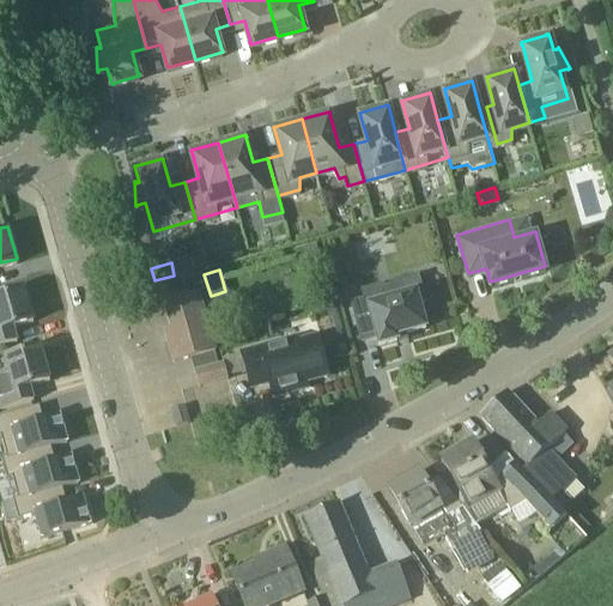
[(417,273),(392,279),(383,283),(383,280),(360,286),(363,296),(352,300),(362,337),(376,333),(378,341),(398,337),(396,333),(406,329),(425,325),(422,309),(419,301),(424,298),(417,273)]
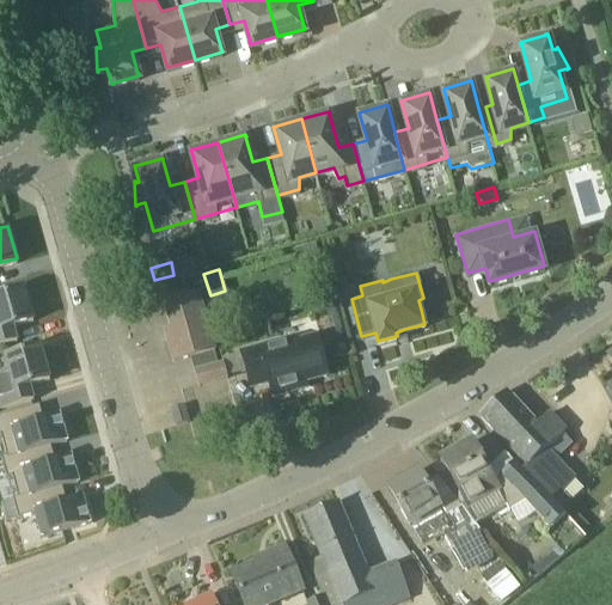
[(0,342),(18,337),(14,322),(34,317),(24,285),(0,291),(0,342)]
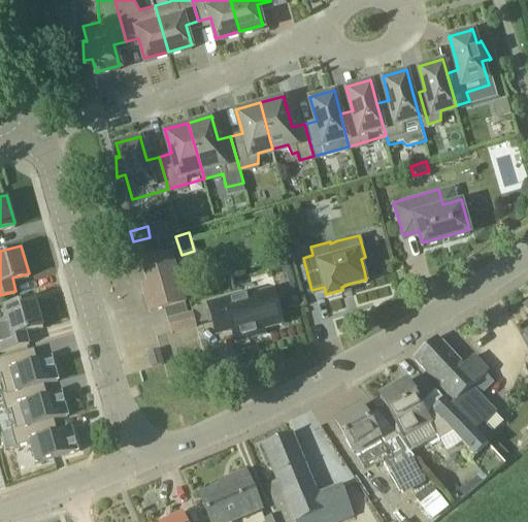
[(185,297),(171,247),(140,256),(149,285),(143,286),(150,308),(172,302),(175,314),(167,316),(171,329),(195,322),(192,310),(188,311),(184,297),(185,297)]
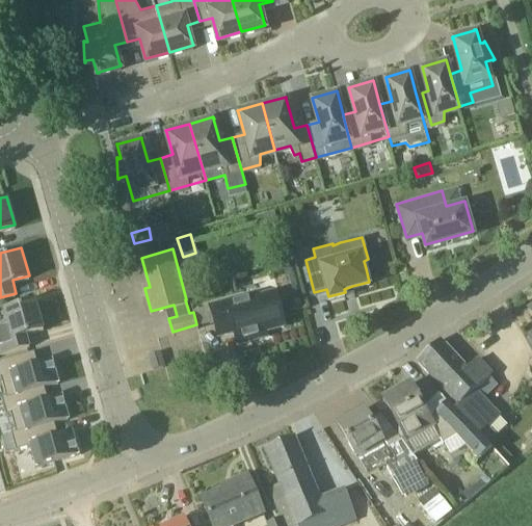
[(297,285),(293,287),(295,295),(284,298),(286,306),(301,301),(297,285)]
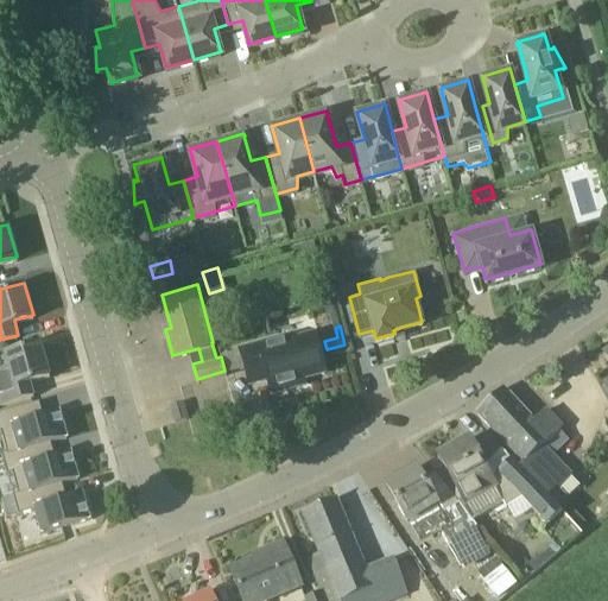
[(314,329),(278,340),(277,335),(239,346),(249,380),(267,375),(271,390),(291,384),(290,379),(324,369),(314,329)]
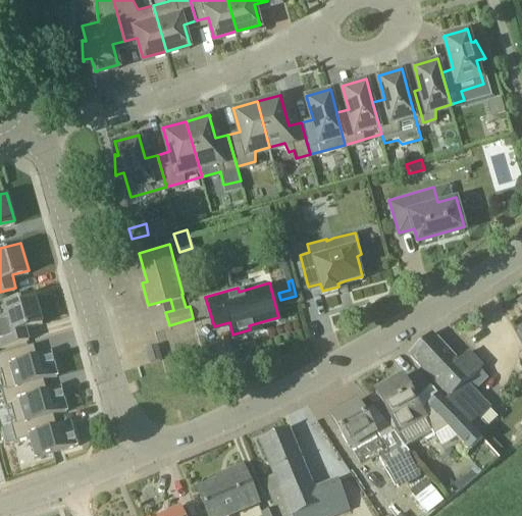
[(24,324),(42,320),(35,293),(3,302),(6,312),(0,314),(0,345),(29,338),(29,337),(24,324)]
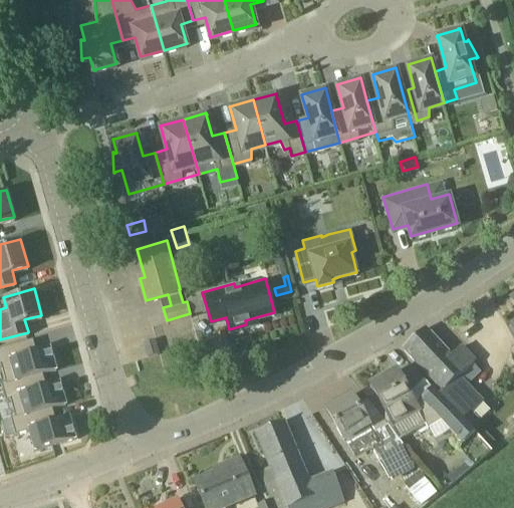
[(438,391),(436,393),(461,420),(483,398),(460,372),(476,358),(461,342),(451,352),(426,325),(402,345),(441,388),(438,391)]
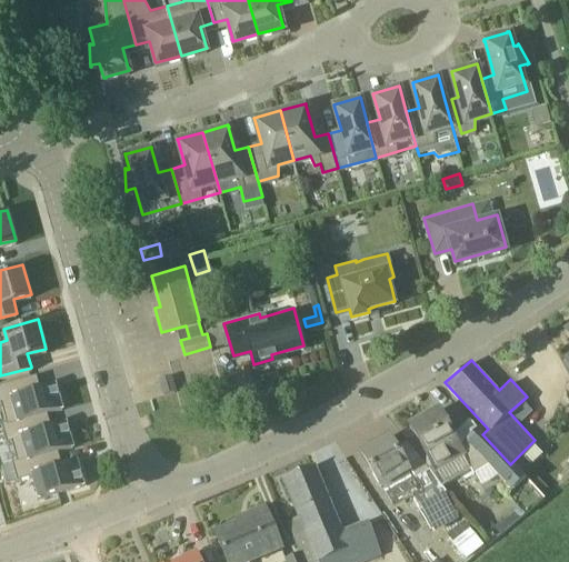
[(170,372),(159,375),(163,391),(175,388),(170,372)]
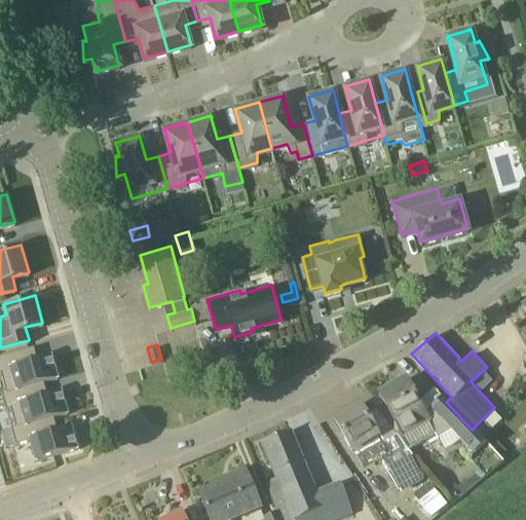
[(33,345),(0,354),(0,369),(8,367),(13,385),(14,386),(42,378),(57,374),(50,353),(36,357),(33,345)]
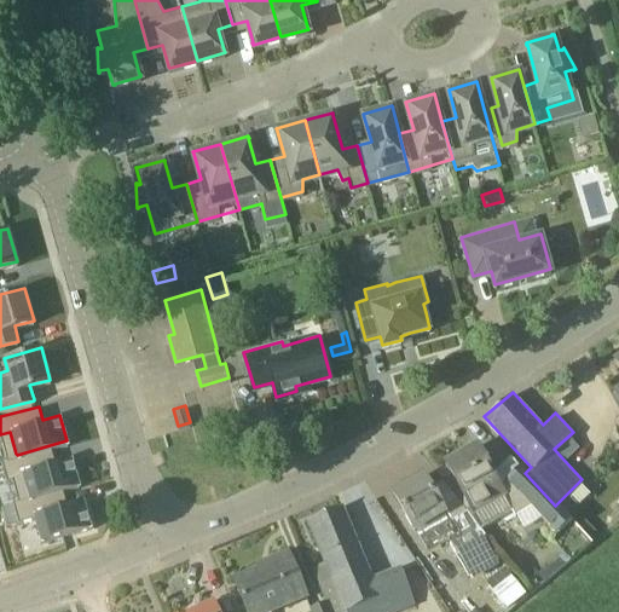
[(478,443),(445,461),(473,511),(504,492),(515,512),(531,504),(545,519),(541,524),(572,554),(590,541),(555,506),(525,473),(527,471),(521,463),(498,483),(478,443)]
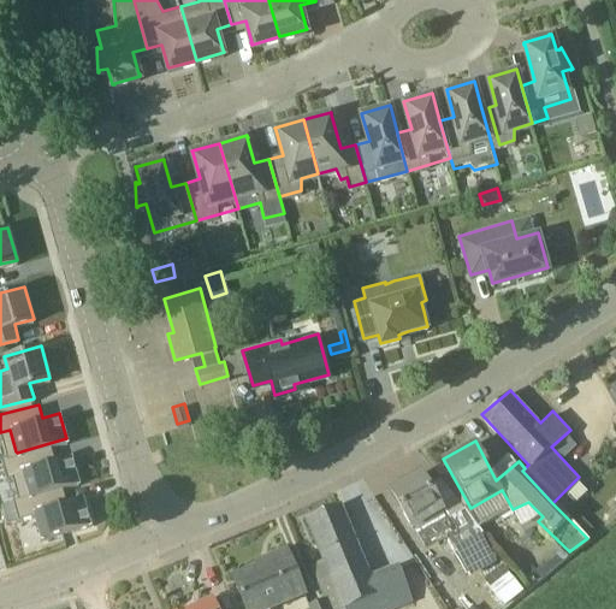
[(16,451),(0,455),(0,459),(6,477),(22,472),(28,494),(28,495),(63,484),(78,479),(71,454),(54,459),(49,443),(17,453),(16,451)]
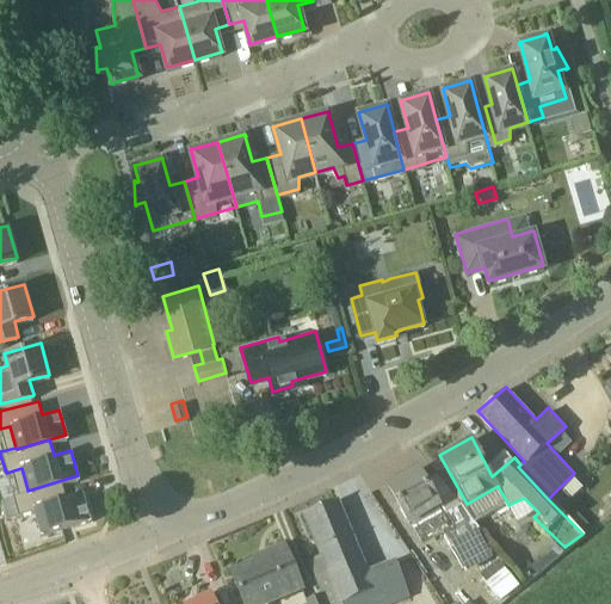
[(461,501),(443,511),(418,467),(388,484),(408,519),(409,518),(423,542),(443,530),(462,565),(492,548),(481,529),(482,528),(461,501)]
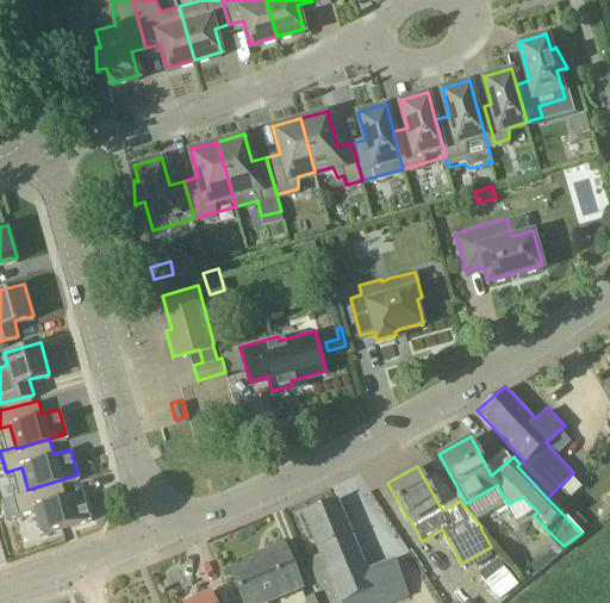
[(27,489),(12,492),(18,513),(33,508),(41,532),(89,517),(82,490),(66,495),(62,479),(27,490),(27,489)]
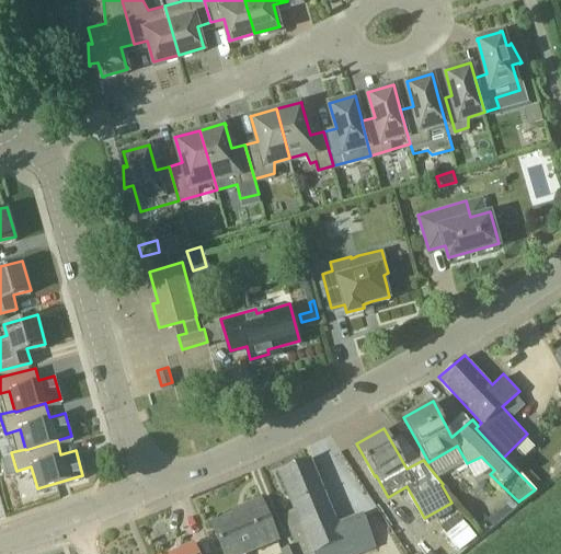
[(350,553),(377,543),(374,537),(363,510),(338,520),(325,493),(309,456),(279,469),(295,506),(284,511),(293,533),(295,532),(305,553),(306,553),(313,551),(315,553),(350,553)]
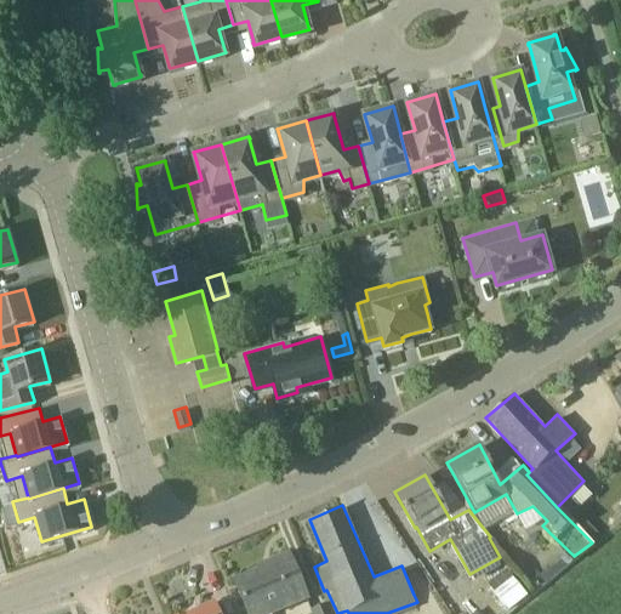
[(306,593),(289,551),(269,558),(272,562),(235,578),(250,613),(272,613),(271,608),(306,593)]
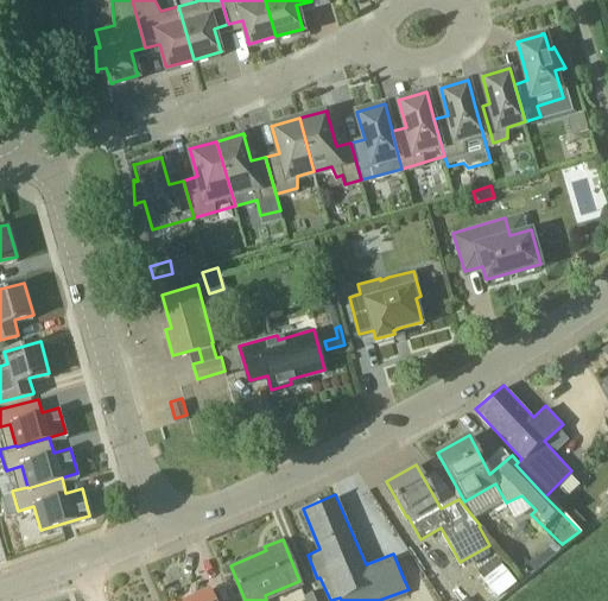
[(548,543),(553,550),(558,545),(553,539),(548,543)]
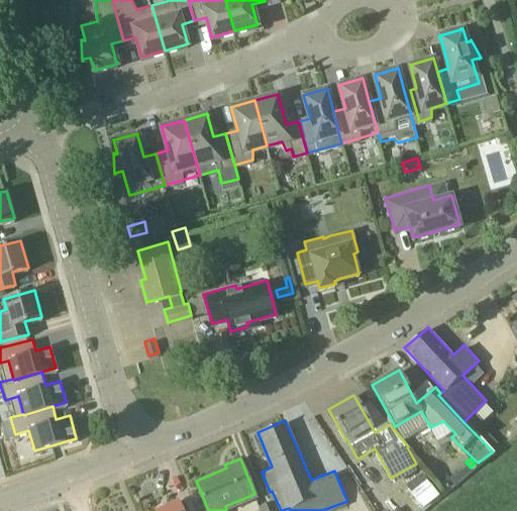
[(427,477),(411,488),(422,504),(438,493),(427,477)]
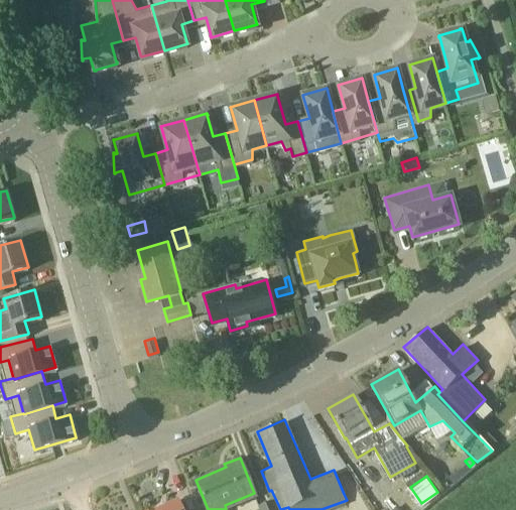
[(182,509),(177,498),(149,509),(182,509)]
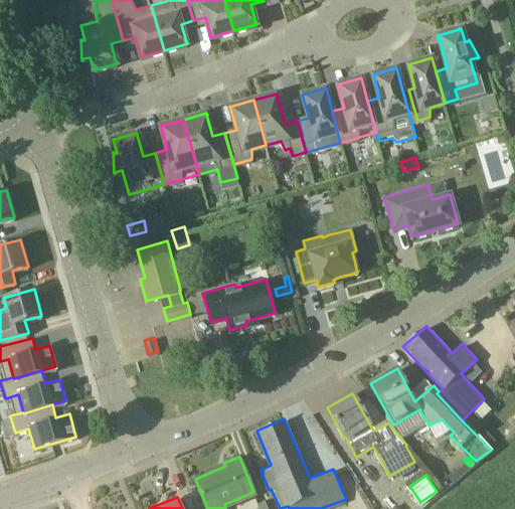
[(277,508),(273,498),(259,504),(261,508),(277,508)]
